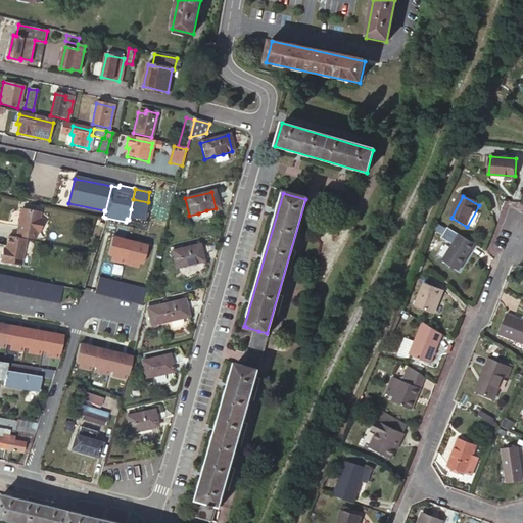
[(131,209),(146,212),(148,202),(133,199),(131,209)]
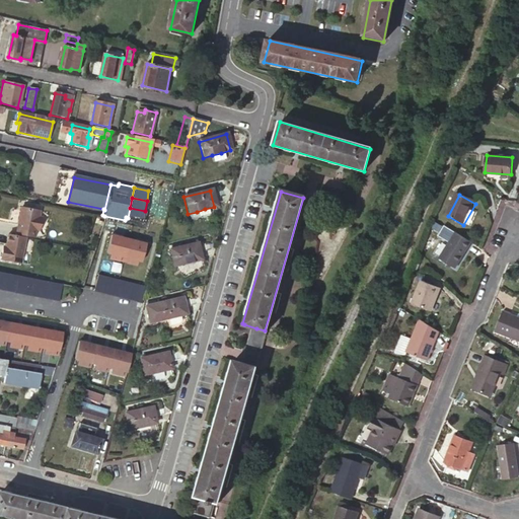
[(130,208),(128,218),(143,220),(145,211),(130,208)]
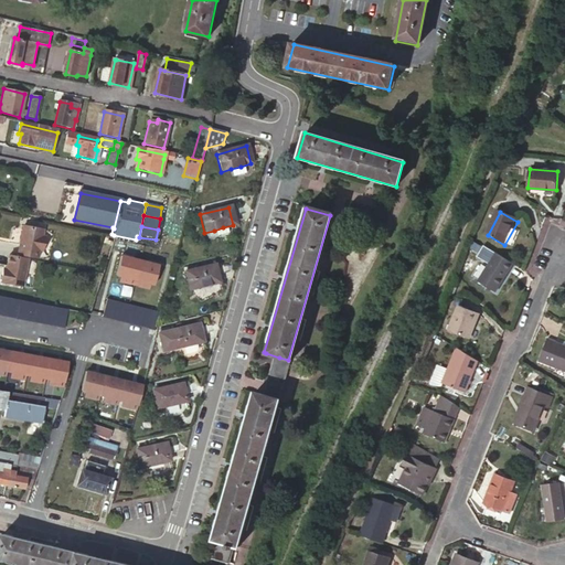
[(23,227),(19,255),(40,259),(45,232),(23,227)]
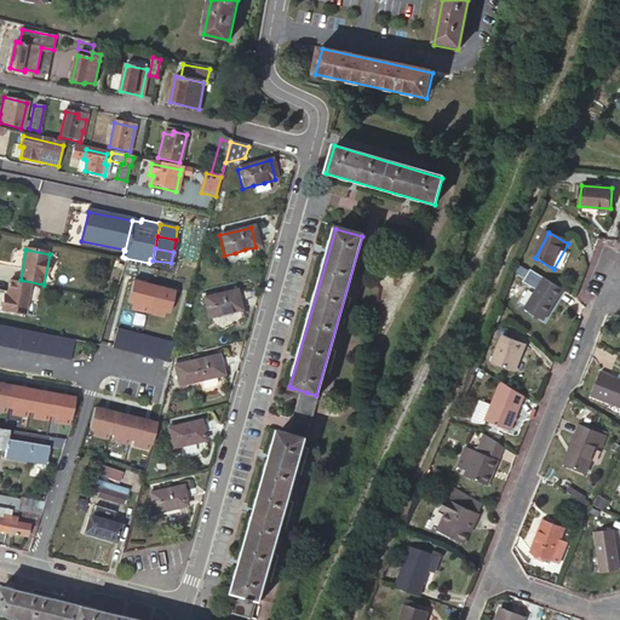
[(112,275),(119,277),(122,264),(115,262),(112,275)]
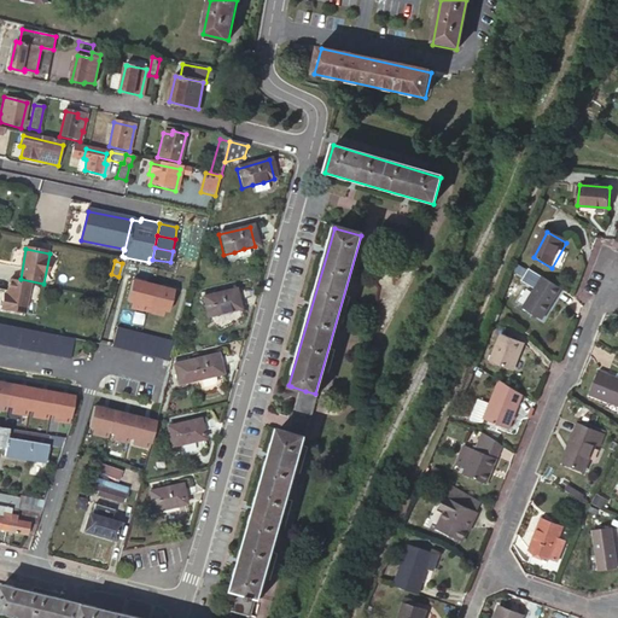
[(561,290),(544,278),(523,308),(540,320),(561,290)]
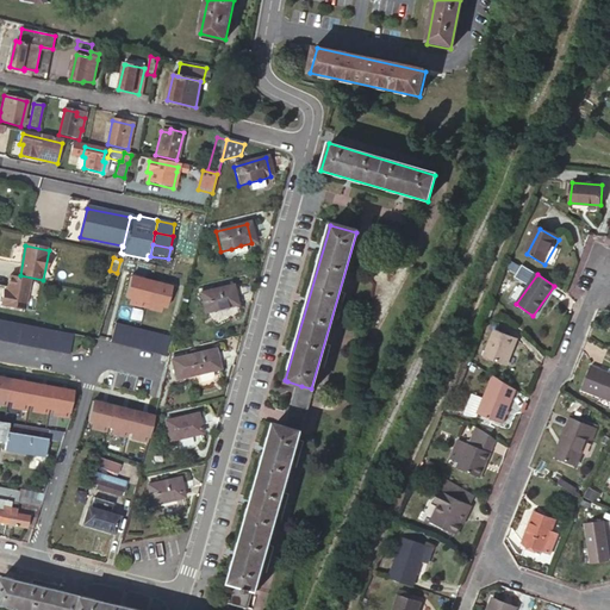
[(150,281),(129,277),(123,299),(128,300),(139,303),(138,309),(143,310),(150,281)]
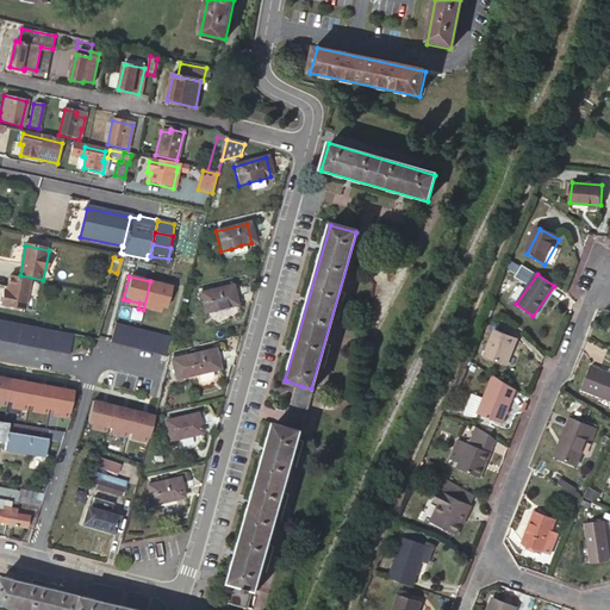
[(24,310),(31,281),(10,278),(6,291),(5,290),(1,305),(24,310)]
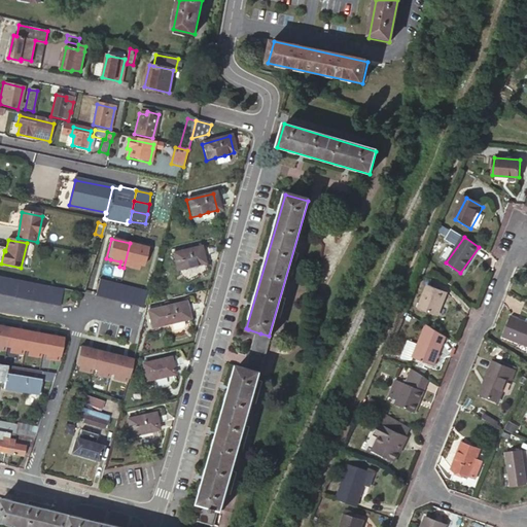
[(148,248),(130,243),(124,268),(128,269),(129,265),(139,267),(143,268),(148,248)]
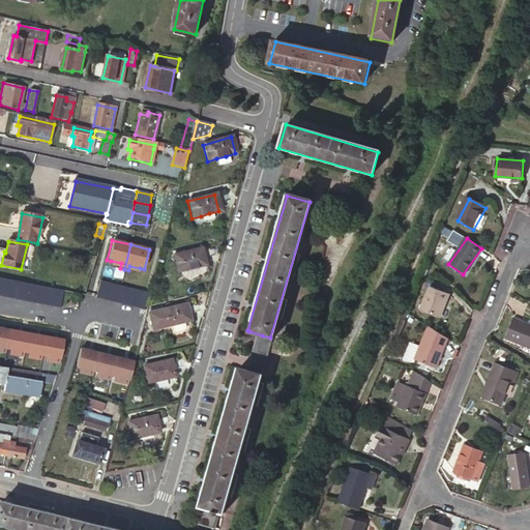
[(172,257),(176,274),(205,266),(200,249),(172,257)]
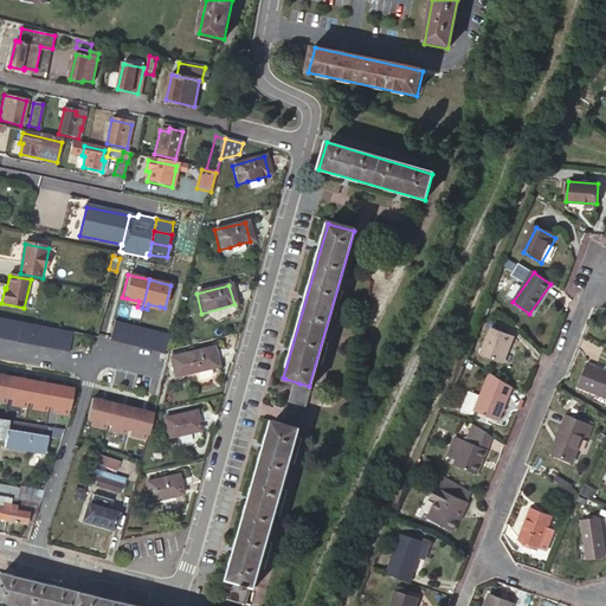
[(19,322),(10,321),(5,342),(15,345),(19,322)]
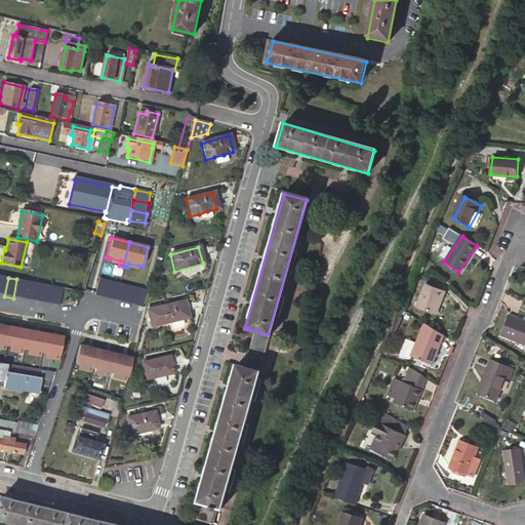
[(26,281),(16,279),(13,298),(22,300),(26,281)]
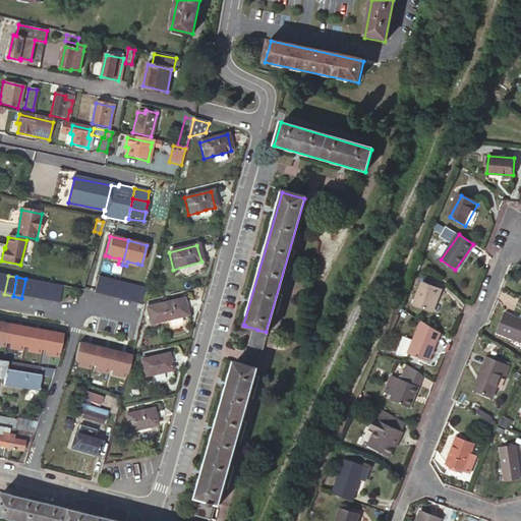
[(106,280),(97,277),(92,293),(102,296),(106,280)]
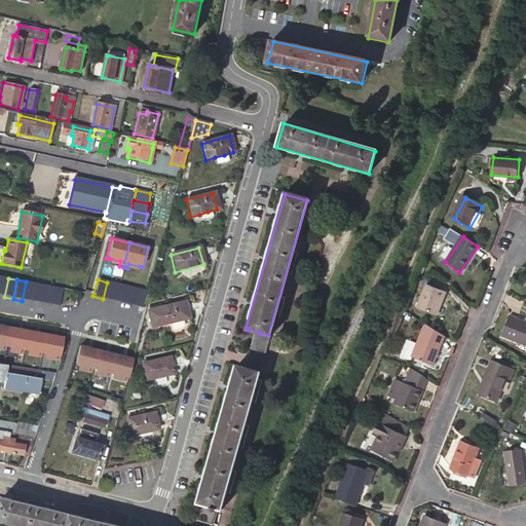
[(35,284),(26,282),(22,301),(31,302),(35,284)]
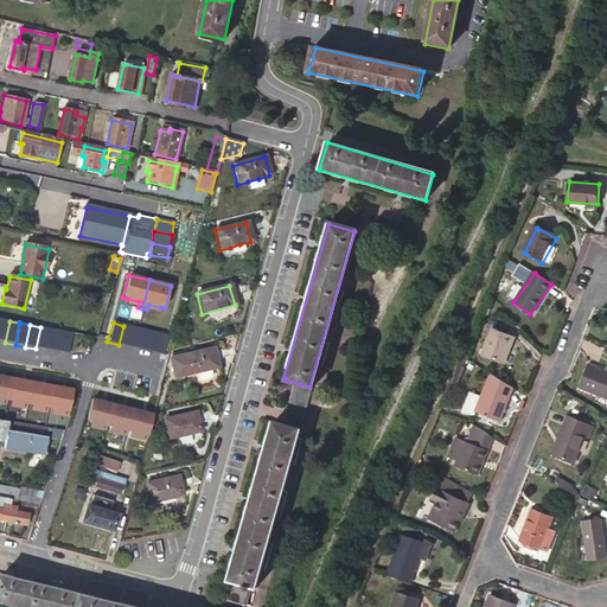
[(134,328),(123,326),(119,345),(128,347),(134,328)]
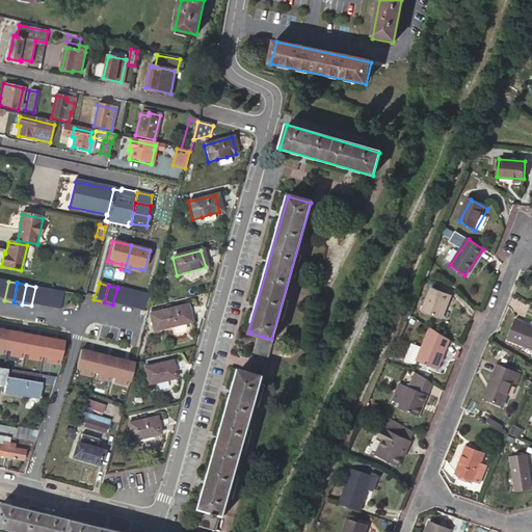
[(44,289),(35,287),(31,306),(41,308),(44,289)]
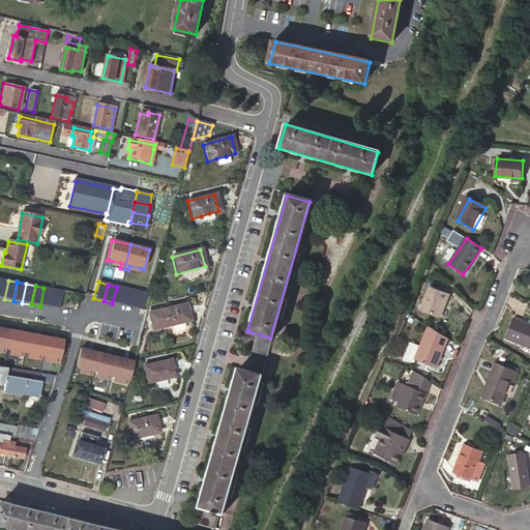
[(119,288),(117,287),(112,303),(121,306),(125,289),(119,288)]
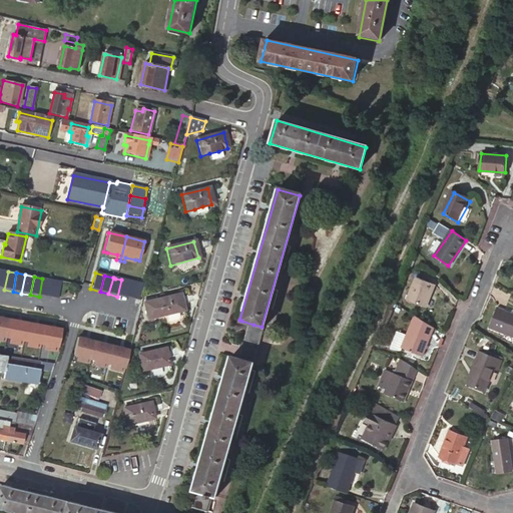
[(51,280),(42,279),(39,297),(47,299),(51,280)]
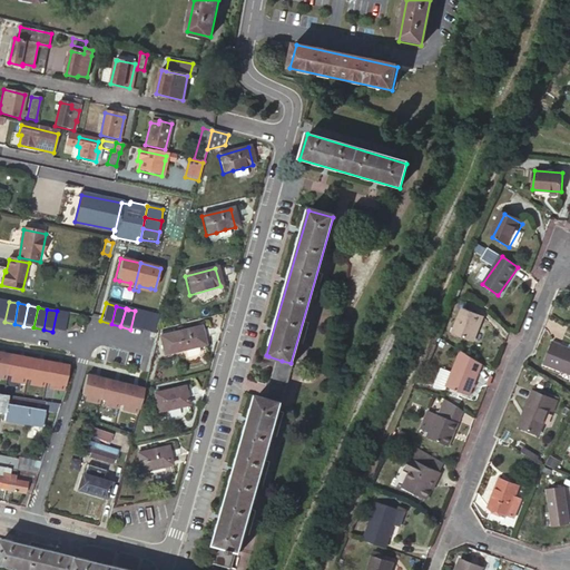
[(67,313),(57,311),(52,332),(62,333),(67,313)]
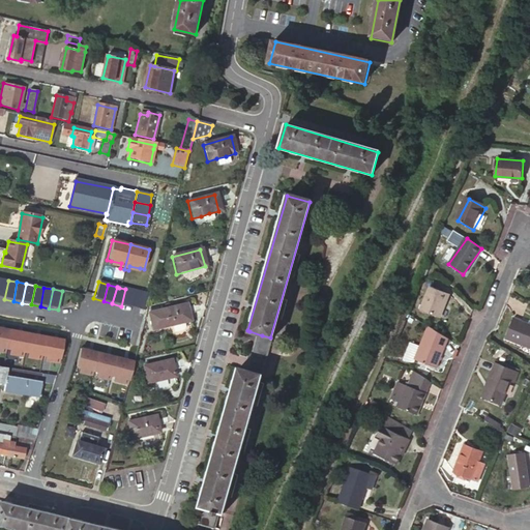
[(135,292),(125,289),(121,306),(130,308),(135,292)]
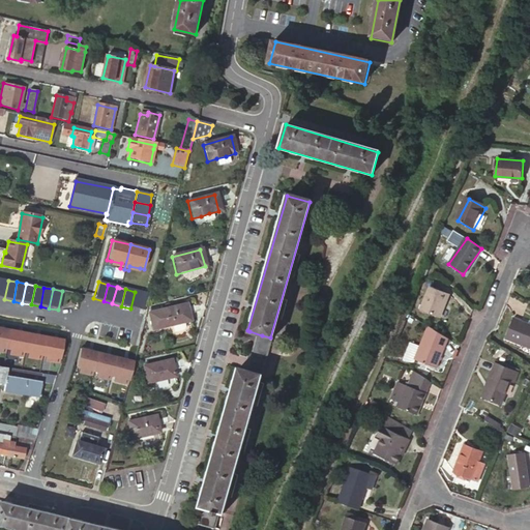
[(448,296),(430,289),(420,311),(439,319),(448,296)]
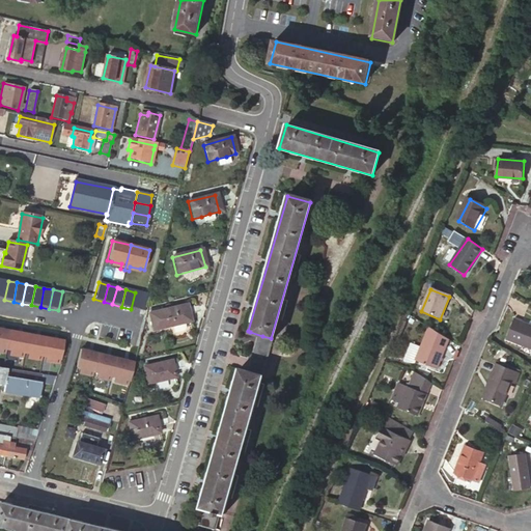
[(144,295),(135,292),(131,309),(140,312),(144,295)]
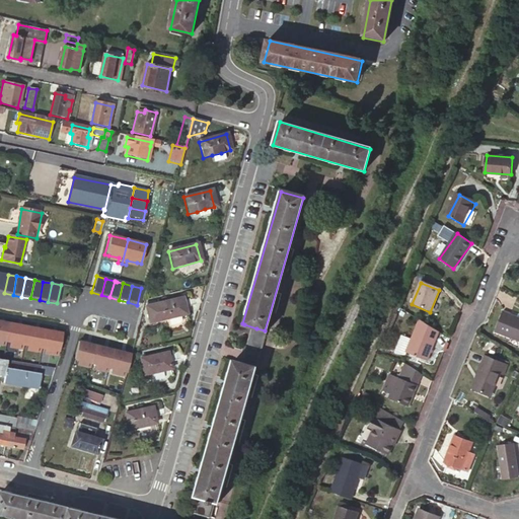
[(146,290),(141,288),(137,305),(142,306),(146,290)]
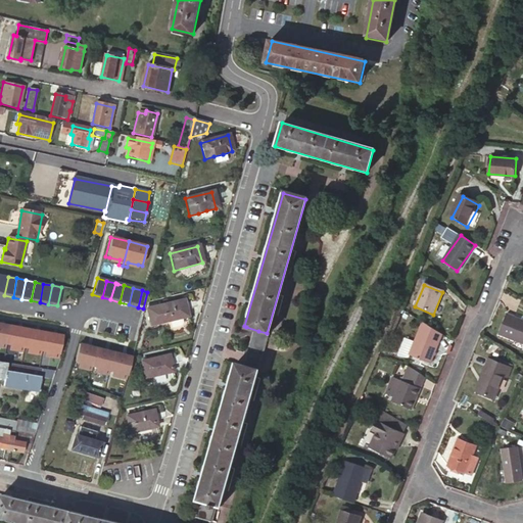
[(155,308),(159,326),(179,321),(190,318),(196,316),(192,299),(155,308)]
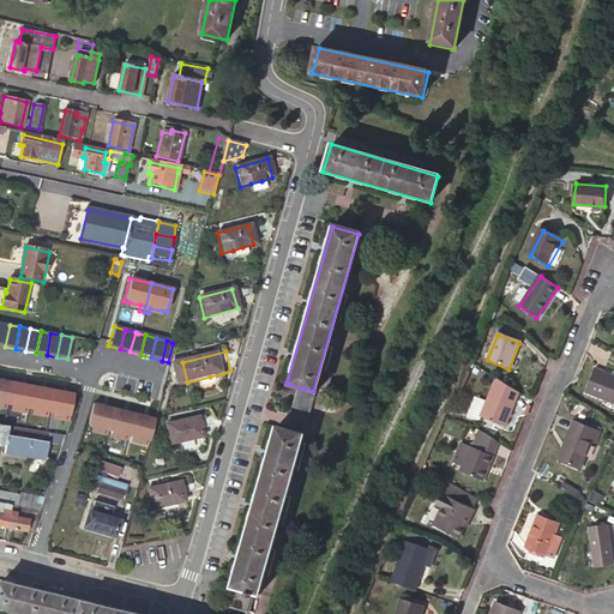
[(613,377),(596,369),(587,393),(613,404),(613,377)]
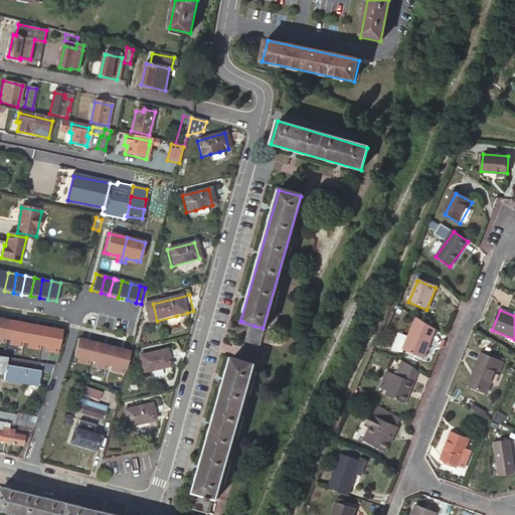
[(176,316),(178,323),(187,320),(188,318),(187,313),(176,316)]
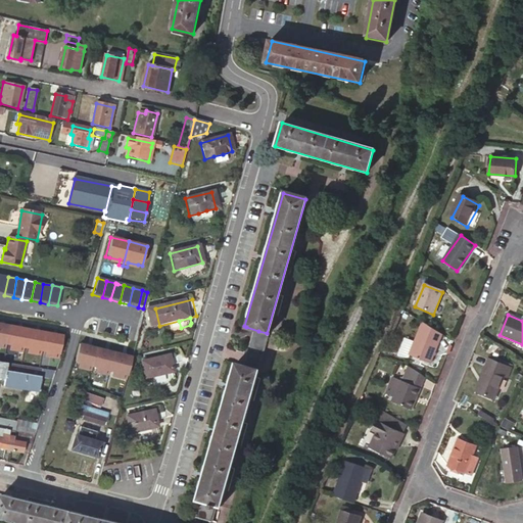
[(441,335),(421,323),(414,343),(407,340),(401,353),(429,365),(441,335)]
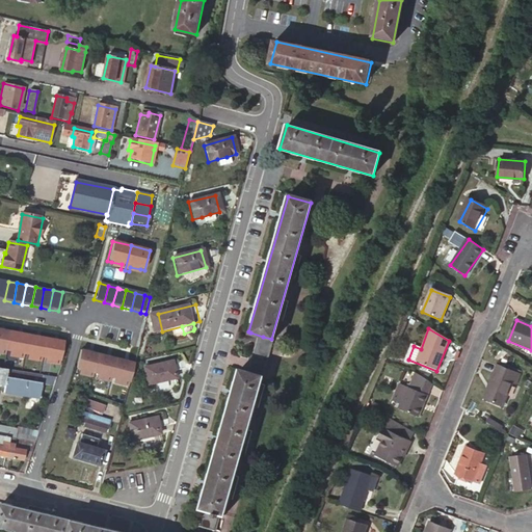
[(8,331),(0,329),(0,348),(1,349),(0,352),(0,353),(4,354),(5,349),(8,331)]
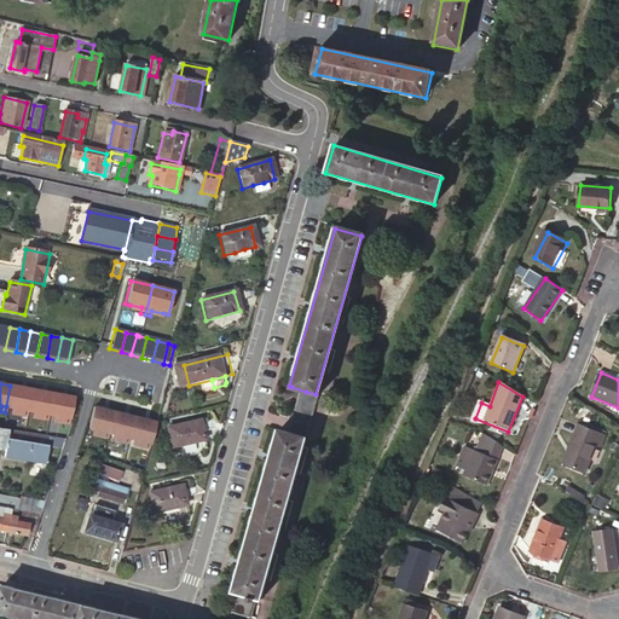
[(30,389),(10,386),(6,406),(10,408),(22,410),(21,416),(25,417),(27,411),(30,389)]
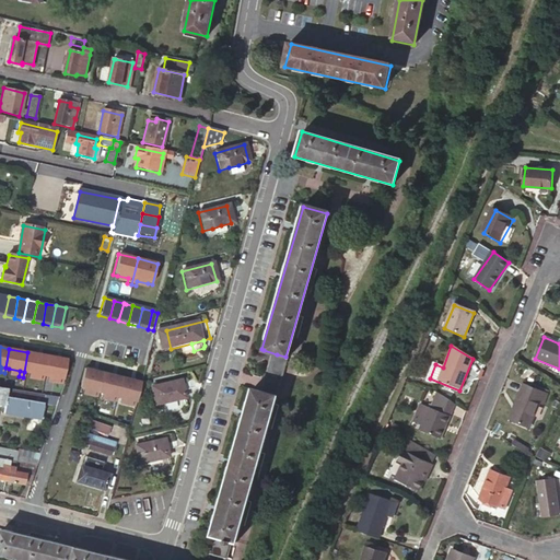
[(264,350),(260,362),(273,365),(277,354),(264,350)]
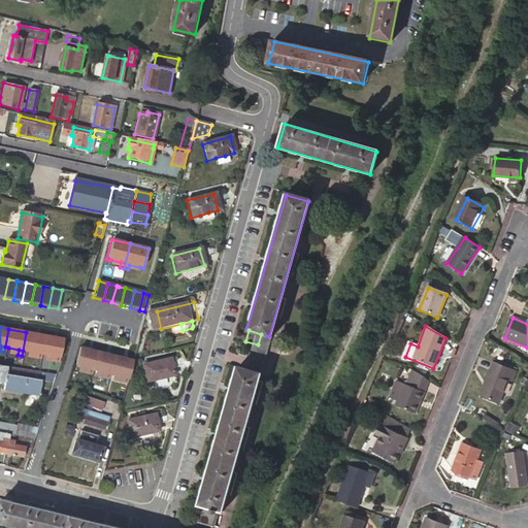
[(43,335),(26,332),(23,351),(26,351),(36,353),(35,358),(39,359),(40,354),(43,335)]
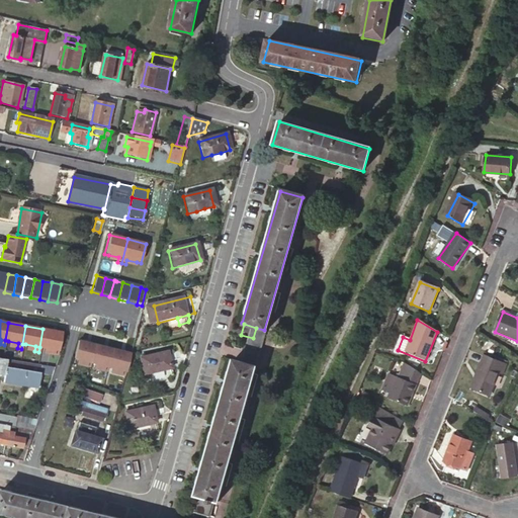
[(61,333),(42,329),(39,347),(44,348),(53,349),(52,354),(56,355),(61,333)]
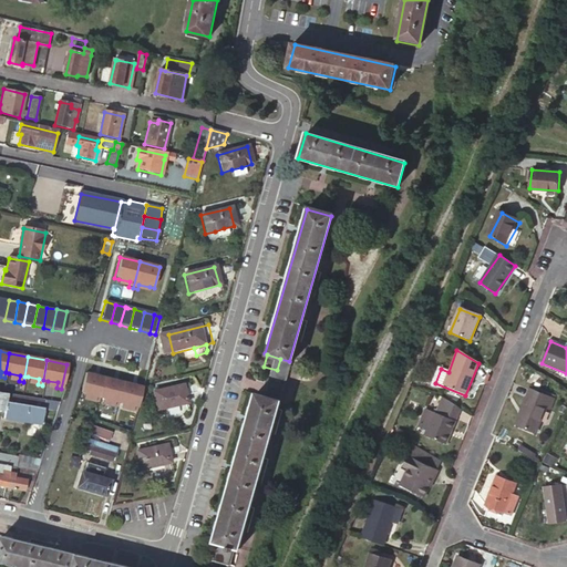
[(264,367),(259,380),(272,384),(277,370),(264,367)]
